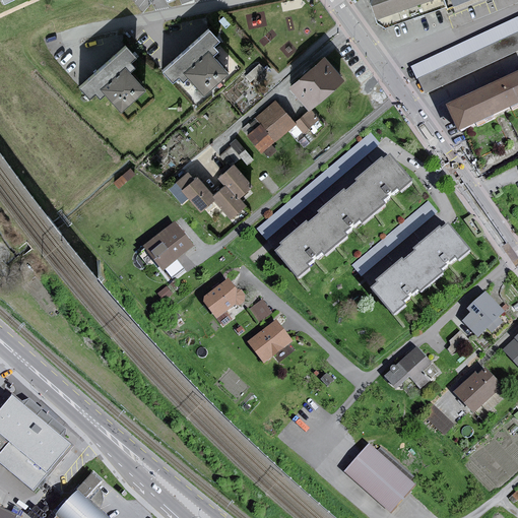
[(445,3),(443,0),(368,0),(367,7),(374,23),(383,27),(423,12),(445,3)]
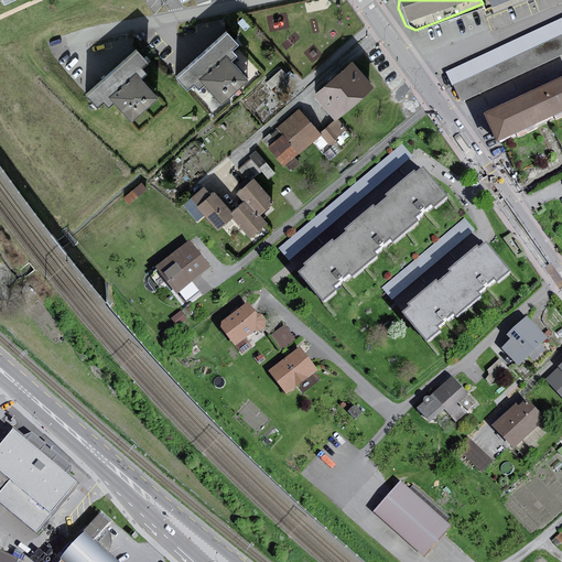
[(561,18),(444,73),(451,86),(561,34),(561,18)]
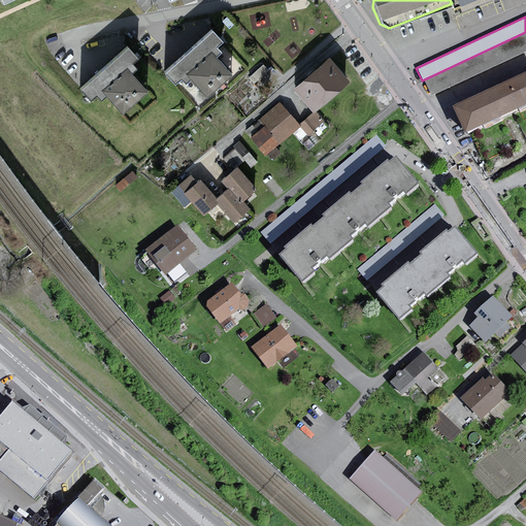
[(212,27),(162,70),(173,84),(182,77),(186,84),(191,78),(206,97),(233,74),(217,56),(223,51),(219,45),(224,41),(212,27)]
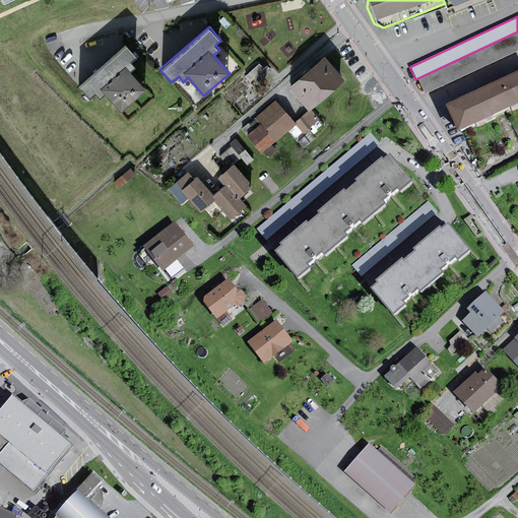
[(517,33),(415,79),(423,94),(517,51),(517,33)]
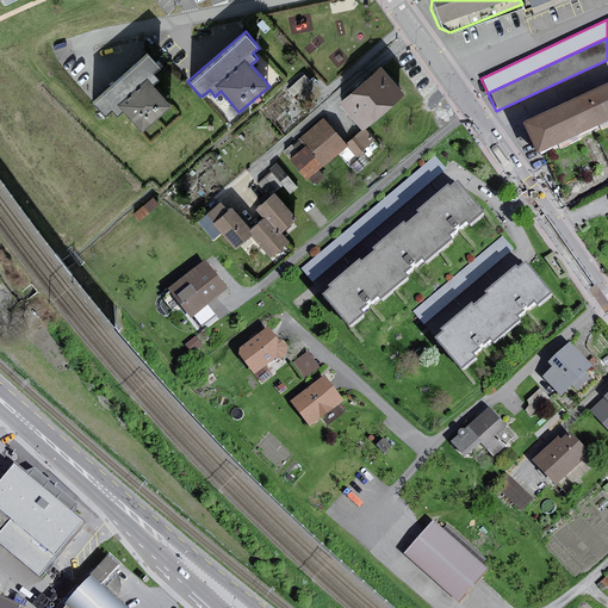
[(148,51),(92,101),(104,115),(111,109),(116,115),(122,110),(140,131),(171,104),(153,82),(157,78),(153,72),(159,66),(148,51)]
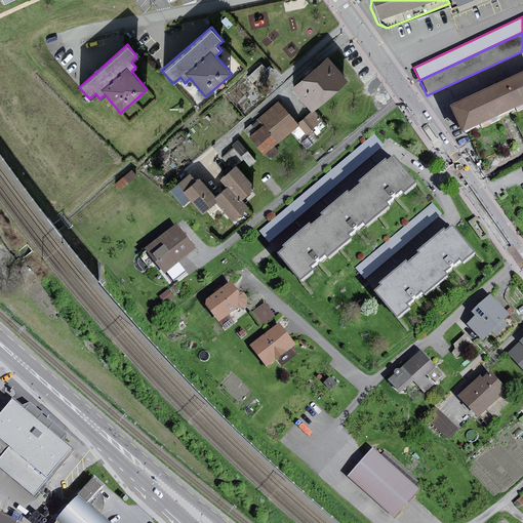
[(328,56),(291,87),(312,110),(348,80),(328,56)]
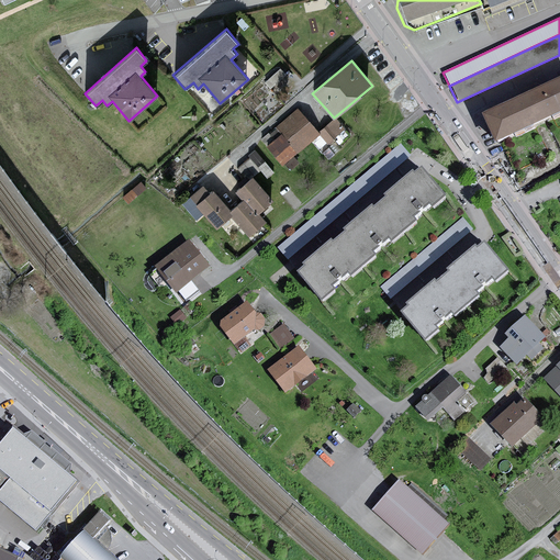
[(279,68),(262,81),(269,88),(284,75),(279,68)]
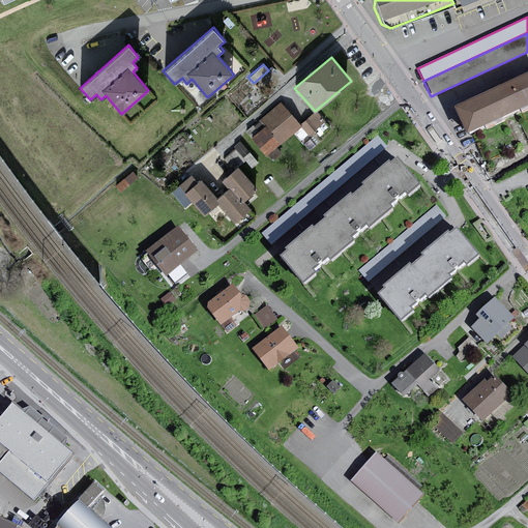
[(527,68),(455,103),(467,130),(527,101),(527,68)]
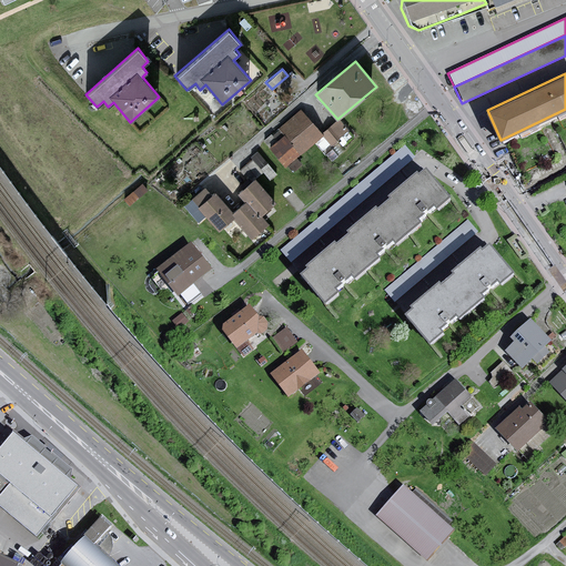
[(283,165),(321,134),(299,109),(261,140),(283,165)]
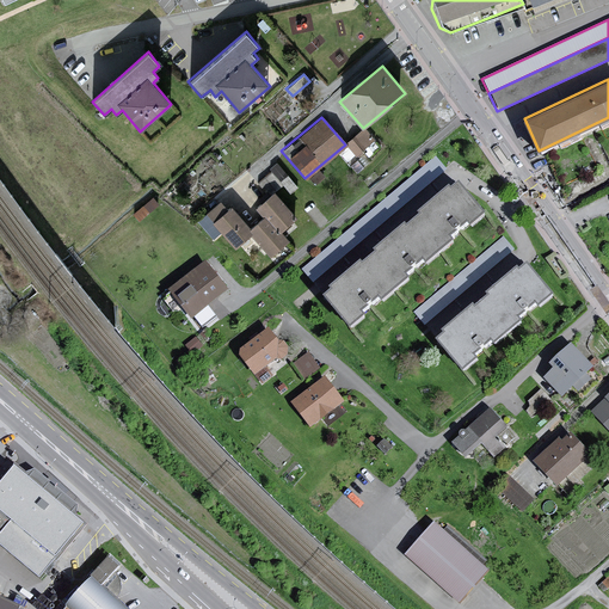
[(374,140),(363,128),(345,145),(355,157),(374,140)]
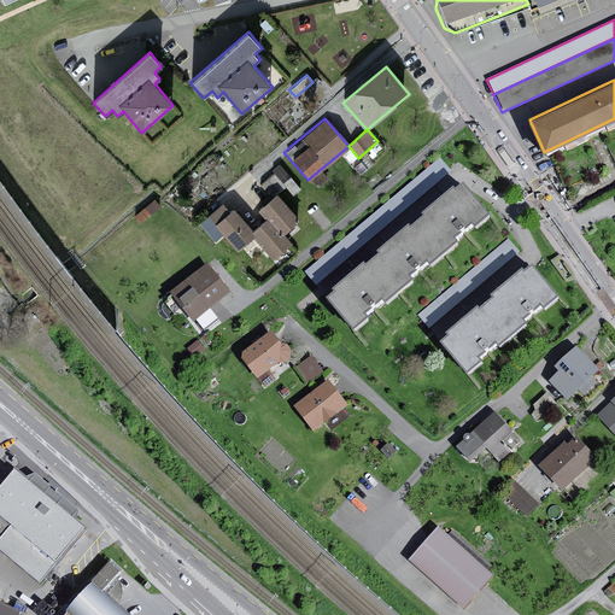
[(439,152),(304,267),(315,280),(451,167),(439,152)]
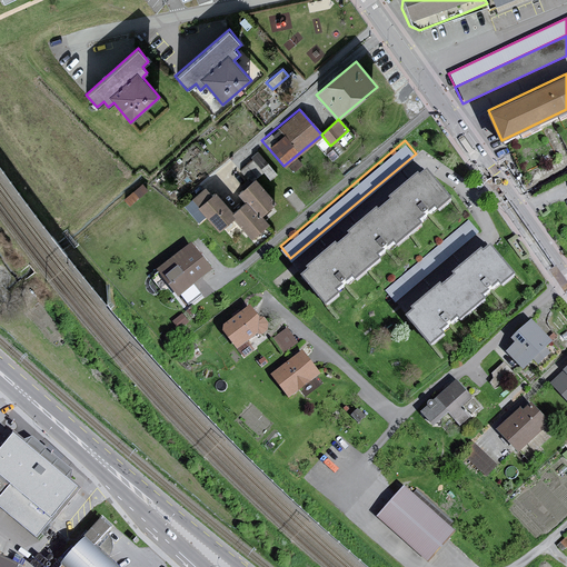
[(276,175),(257,151),(250,157),(252,160),(239,170),(244,177),(247,173),(252,180),(262,173),(268,181),(276,175)]
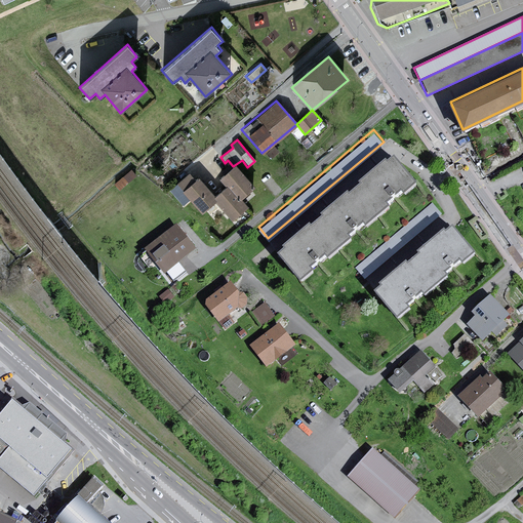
[(286,246),(279,252),(302,279),(315,269),(312,265),(326,253),(329,257),(354,237),(351,232),(363,222),(366,226),(392,204),(388,200),(403,188),(407,192),(418,183),(396,154),(389,160),(388,158),(360,180),(362,183),(352,192),(350,190),(323,212),(324,214),(313,224),(312,222),(284,244),(286,246)]
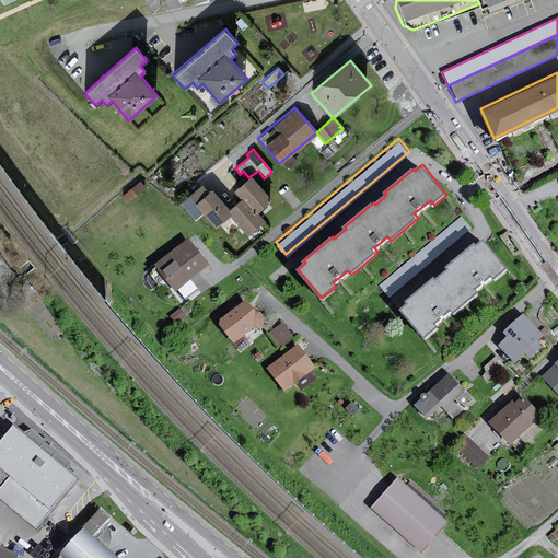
[(269,201),(248,177),(233,190),(241,199),(229,209),(211,189),(208,193),(200,184),(188,195),(216,228),(230,216),(246,236),(264,221),(256,212),(269,201)]
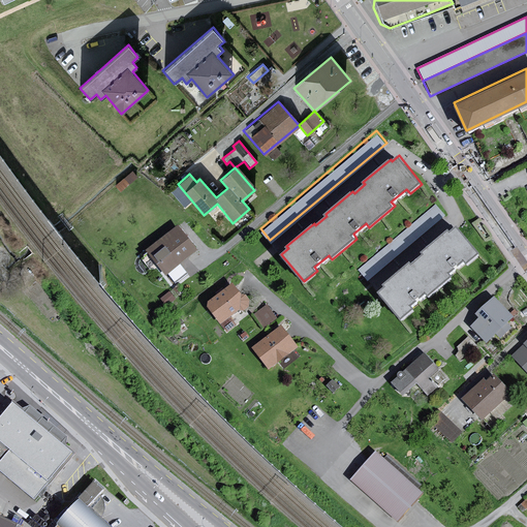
[(114,185),(119,191),(136,177),(131,171),(114,185)]
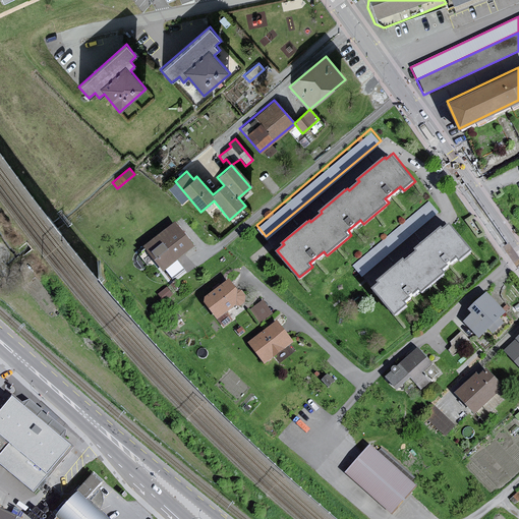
[(426,197),(350,262),(360,273),(436,209),(426,197)]
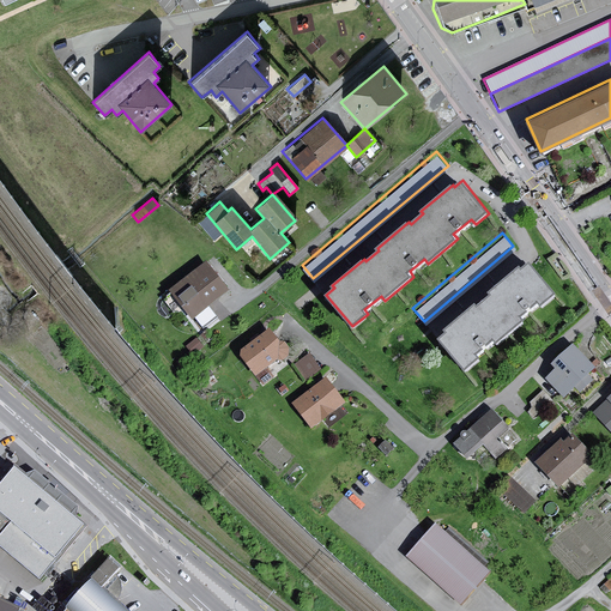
[(445,330),(436,337),(463,368),(477,356),(473,352),(491,337),(495,342),(521,318),(519,314),(536,298),(539,303),(555,290),(528,260),(520,267),(516,262),(487,289),(490,292),(476,306),(472,301),(442,327),(445,330)]
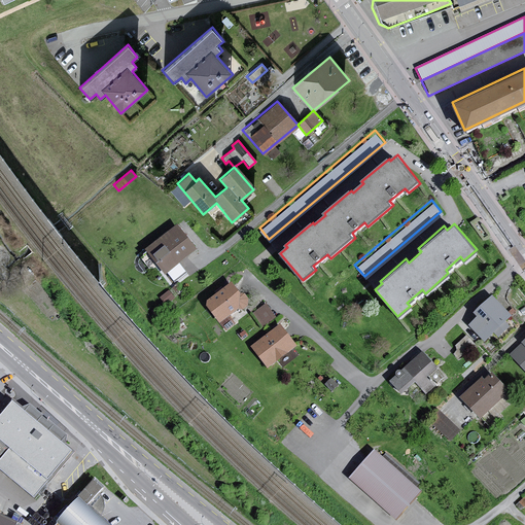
[(177,226),(140,254),(149,266),(154,261),(165,276),(197,251),(177,226)]
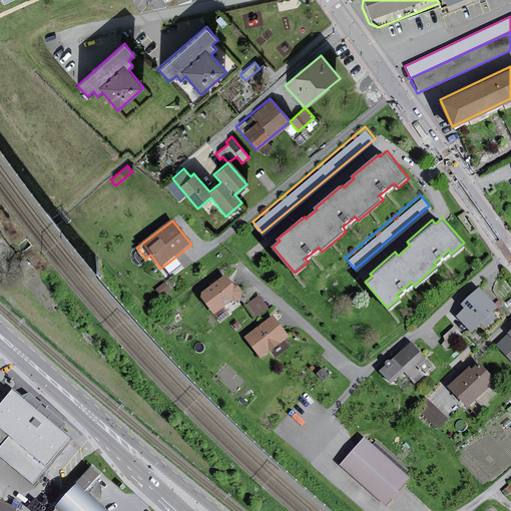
[(225,277),(201,294),(200,300),(214,316),(233,301),(236,300),(240,298),(242,293),(239,288),(235,287),(225,277)]
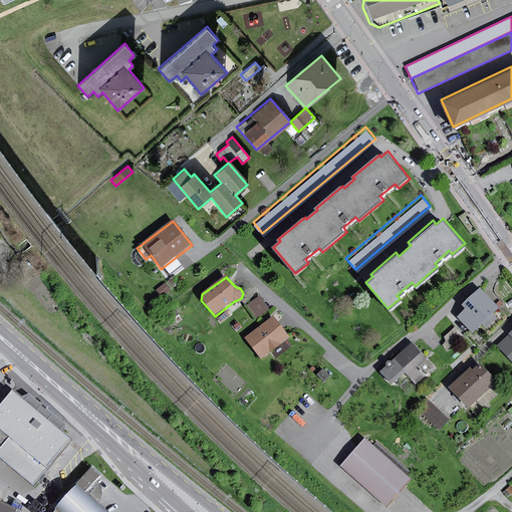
[(171,278),(156,289),(165,302),(174,296),(169,290),(177,285),(171,278)]
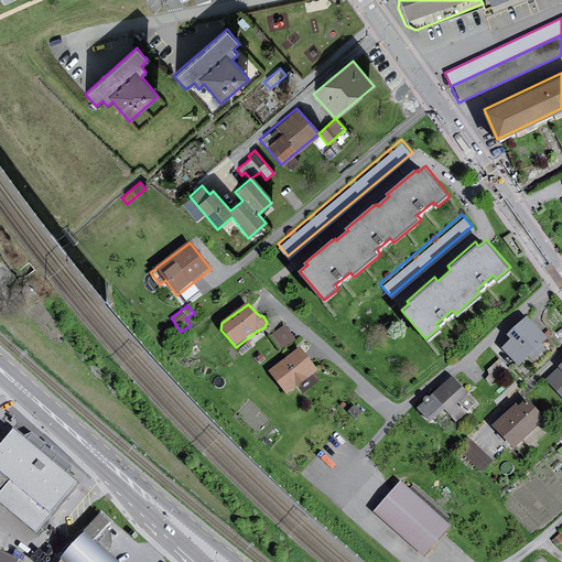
[(512,341),(503,349),(518,366),(526,359),(532,367),(554,347),(527,317),(507,335),(512,341)]
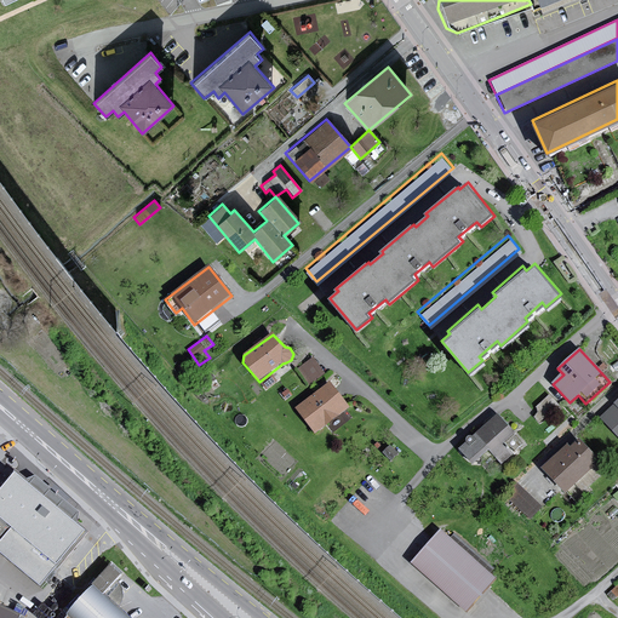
[(312,356),(295,367),(307,384),(324,373),(312,356)]
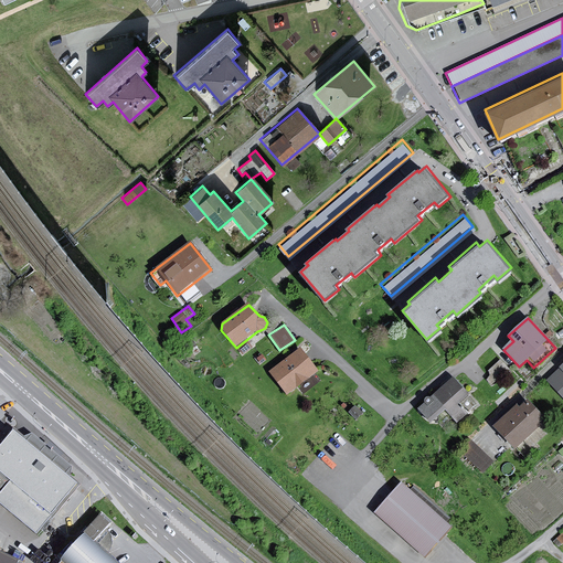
[(300,348),(269,371),(287,394),(318,371),(300,348)]
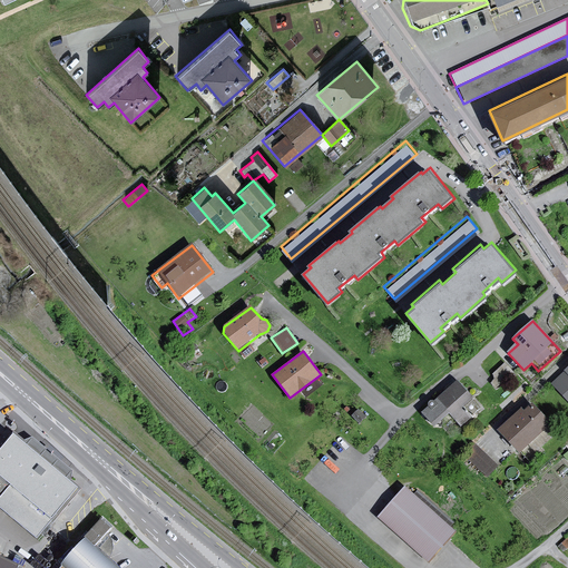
[(500,390),(518,374),(505,360),(488,375),(500,390)]
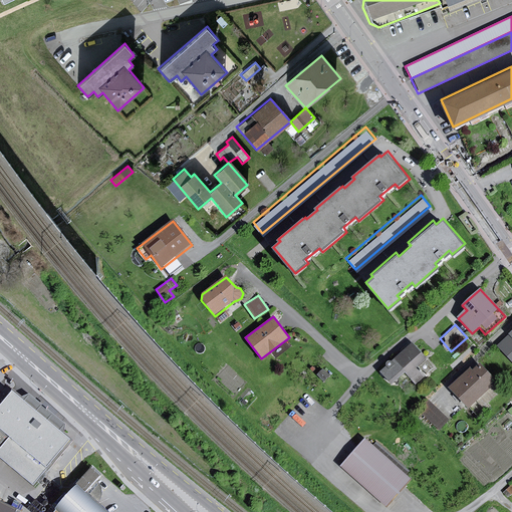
[(511,331),(496,346),(511,363),(511,331)]
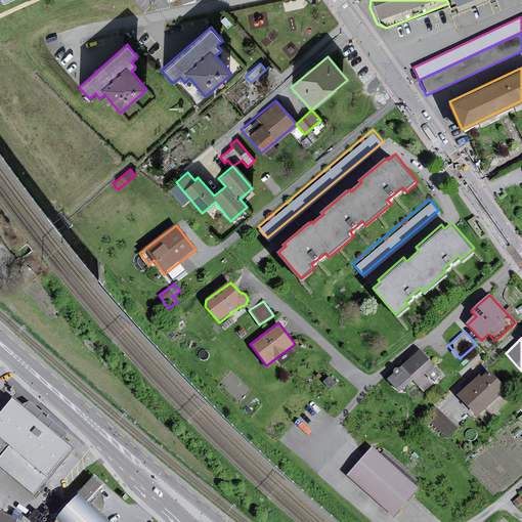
[(435,367),(421,352),(399,371),(397,367),(392,372),(394,375),(388,380),(400,394),(414,383),(423,394),(432,386),(424,377),(435,367)]
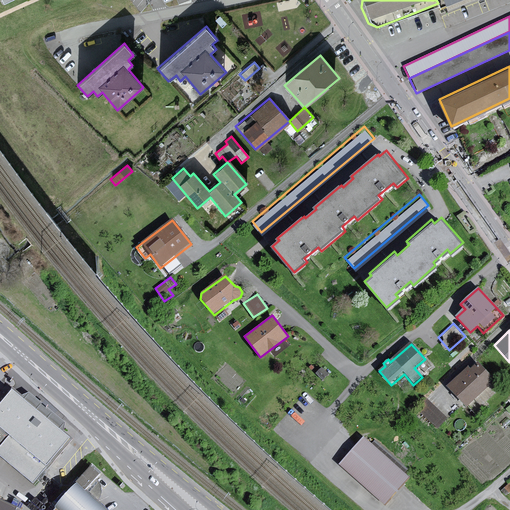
[(469,367),(447,387),(467,409),(497,381),(480,363),(472,370),(469,367)]
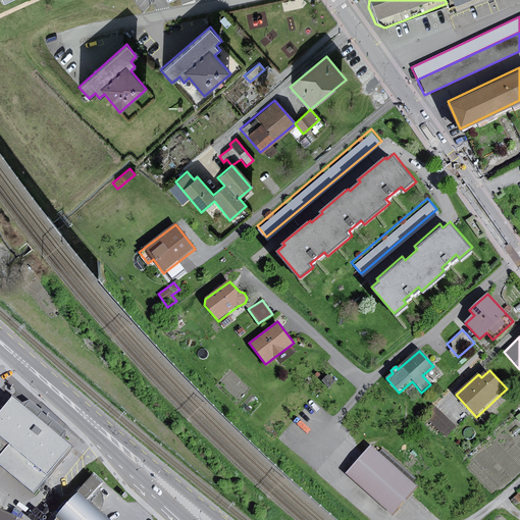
[(467,415),(447,394),(422,417),(443,438),(467,415)]
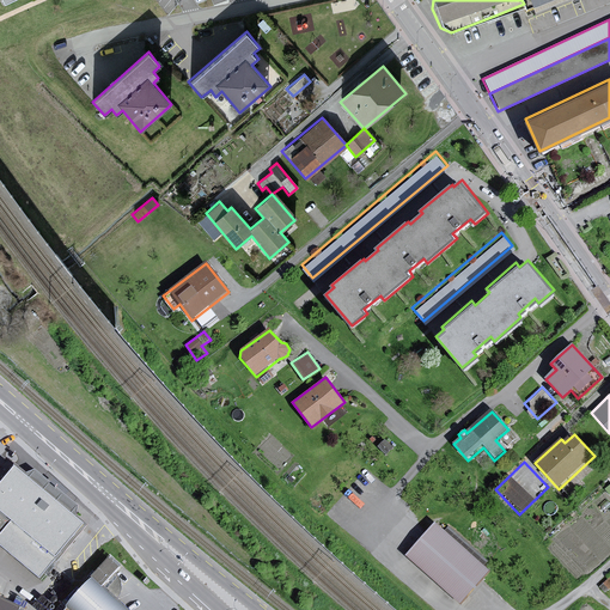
[(85,526),(13,467),(0,482),(0,543),(42,578),(85,526)]
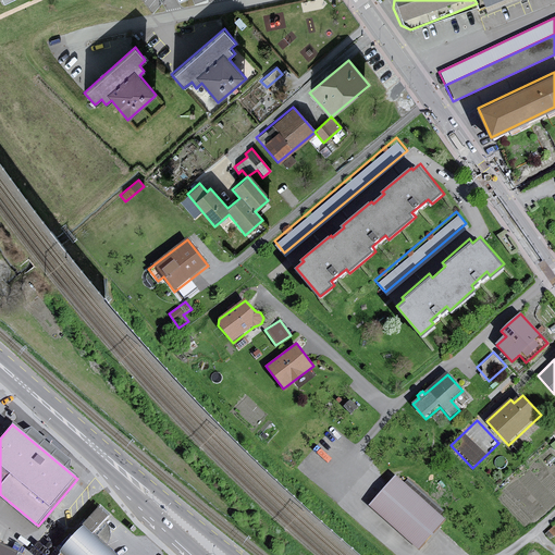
[(393,473),(366,503),(416,549),(443,518),(436,512),(441,507),(405,475),(401,480),(393,473)]
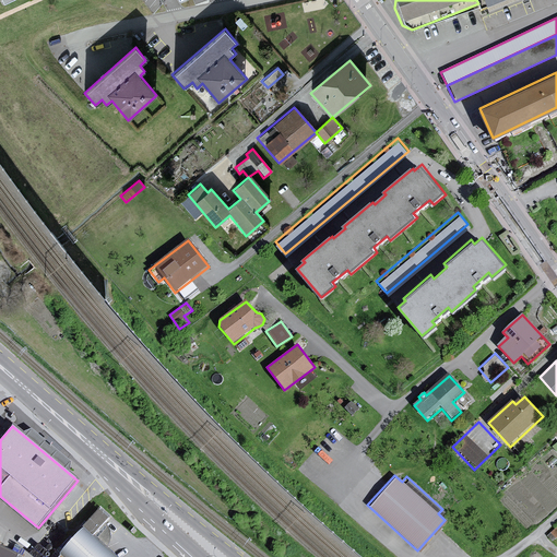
[(16,556),(24,542),(0,529),(0,556),(16,556)]
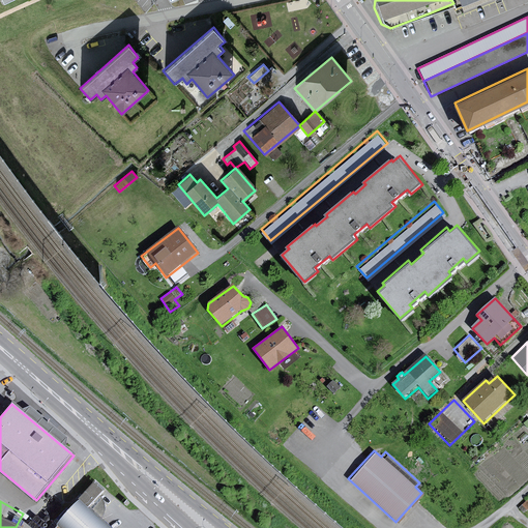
[(108,527),(80,502),(57,526),(58,527),(108,527)]
